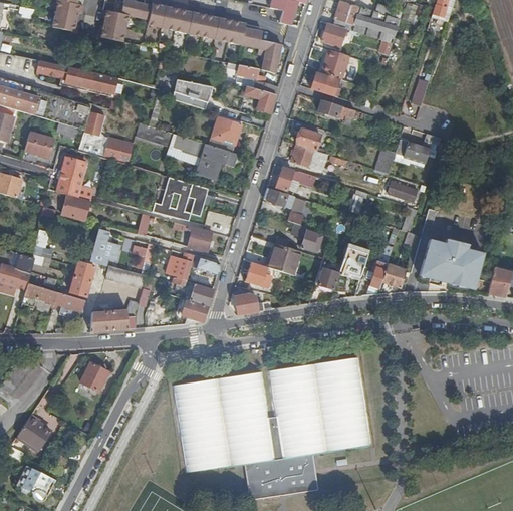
[(56,0),(52,26),(77,31),(79,23),(75,22),(77,11),(81,12),(83,4),(76,3),(76,0),(56,0)]
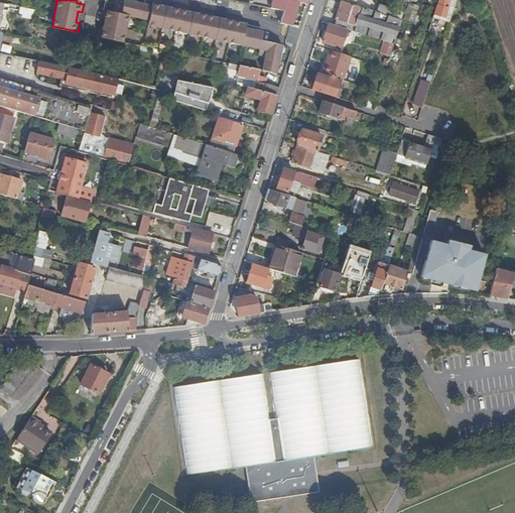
[(265,55),(272,42),(261,39),(263,31),(246,27),(246,23),(241,22),(242,18),(227,15),(226,18),(214,16),(215,12),(200,9),(199,12),(187,10),(187,6),(172,3),(171,6),(160,4),(161,0),(153,0),(152,4),(133,0),(124,0),(121,12),(103,8),(102,16),(105,17),(103,28),(99,27),(98,35),(123,40),(129,13),(149,18),(148,23),(260,48),(258,53),(265,55)]
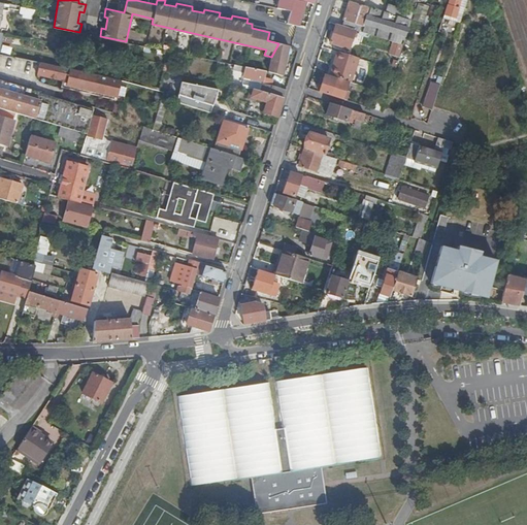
[(306,0),(276,0),(275,5),(292,7),(287,20),(298,22),(306,0)]
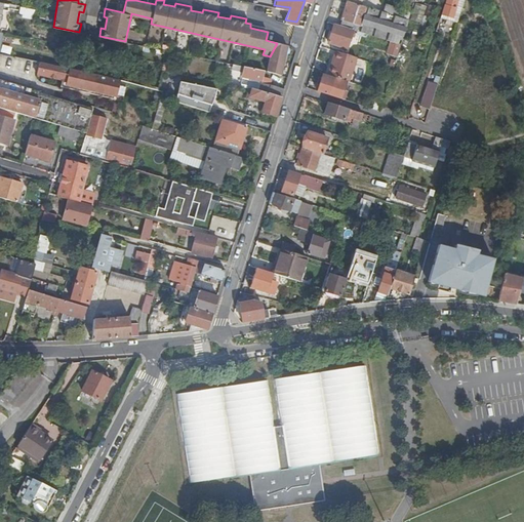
[(446,0),(442,14),(453,18),(456,8),(461,9),(465,0),(446,0)]
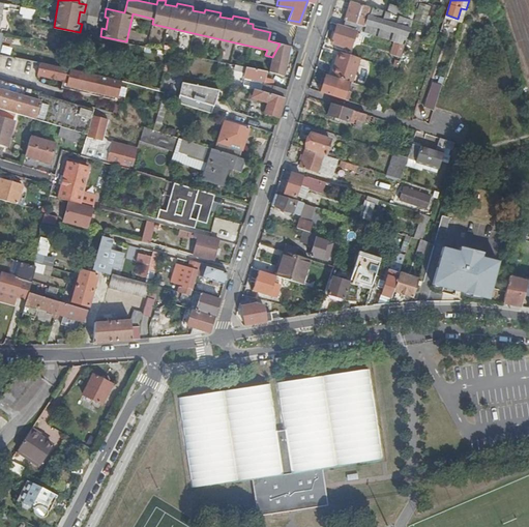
[(404,45),(412,20),(401,17),(388,12),(352,1),(346,20),(347,20),(345,25),(356,29),(404,45)]
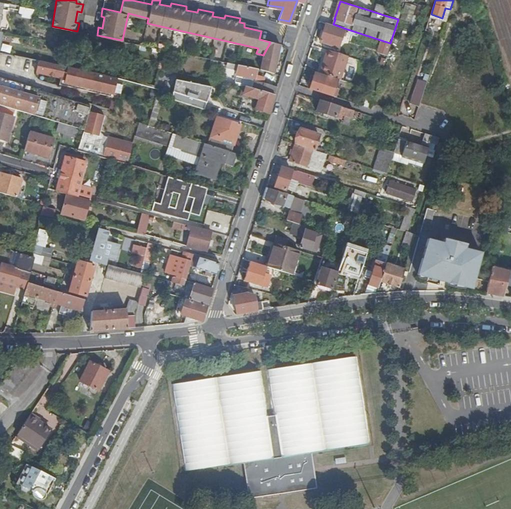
[(411,22),(417,6),(406,3),(401,19),(411,22)]
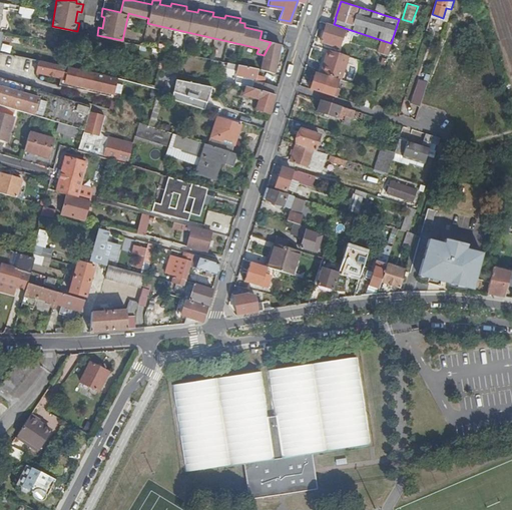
[(378,4),(376,12),(388,16),(390,8),(378,4)]
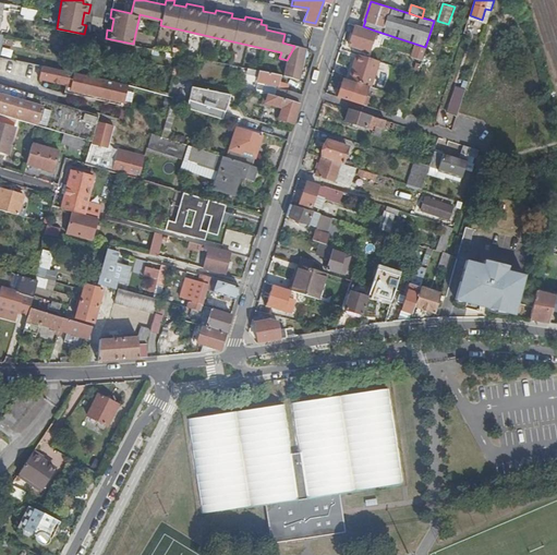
[(482,20),(470,15),(469,19),(486,25),(491,10),(485,9),(482,20)]
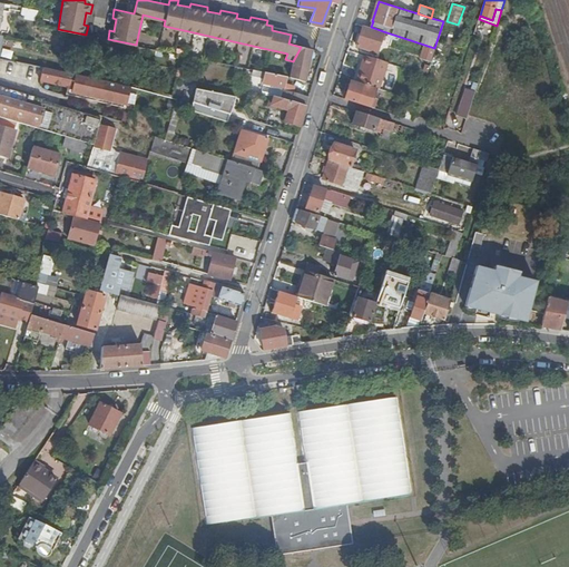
[(371,27),(363,25),(356,45),(376,51),(383,31),(371,27)]
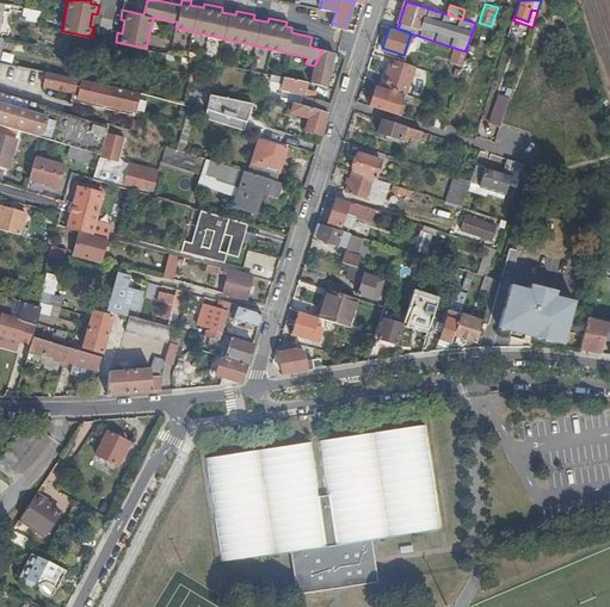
[(310,82),(327,87),(334,53),(322,50),(314,66),(310,82)]
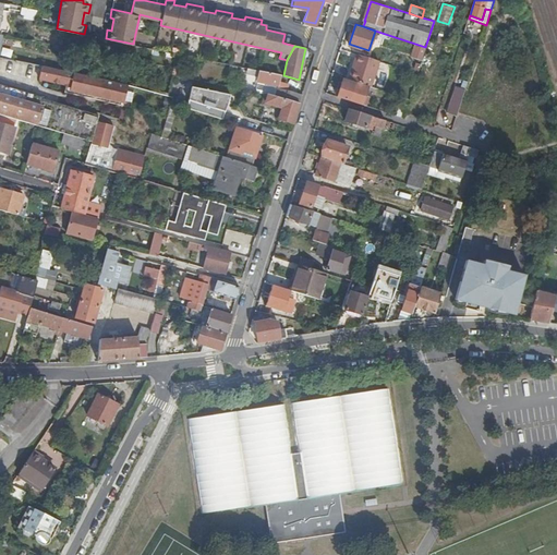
[(378,61),(356,53),(353,63),(355,64),(350,80),(356,82),(366,85),(370,86),(378,61)]
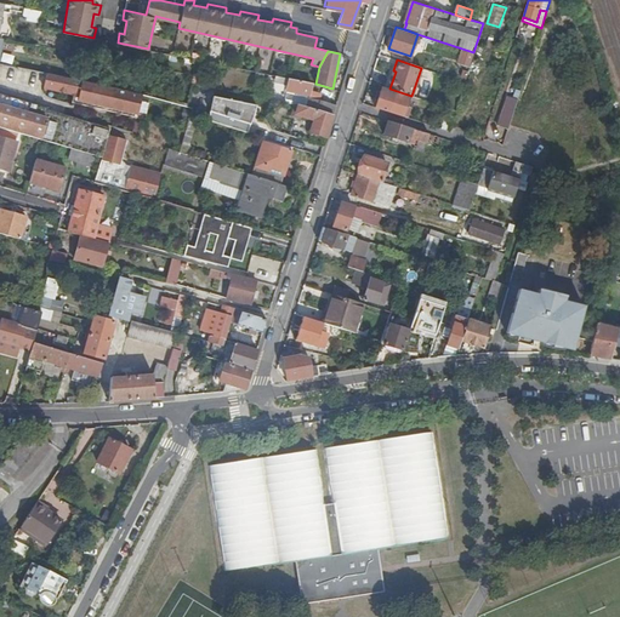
[(137,116),(142,92),(47,70),(44,85),(75,92),(74,100),(78,101),(78,102),(137,116)]
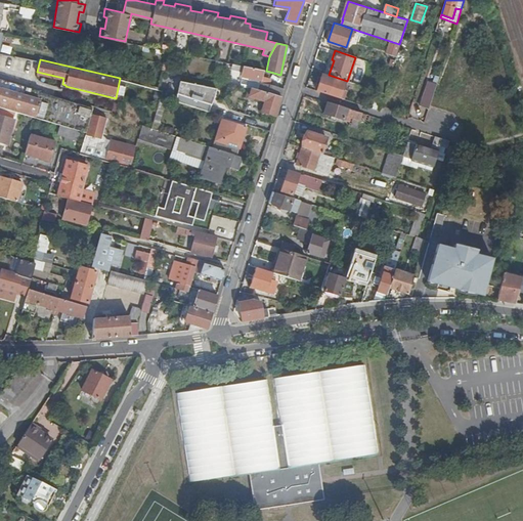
[(280,96),(284,89),(266,83),(262,82),(264,77),(262,77),(263,70),(245,66),(242,75),(250,77),(249,81),(263,83),(261,89),(261,90),(280,96)]
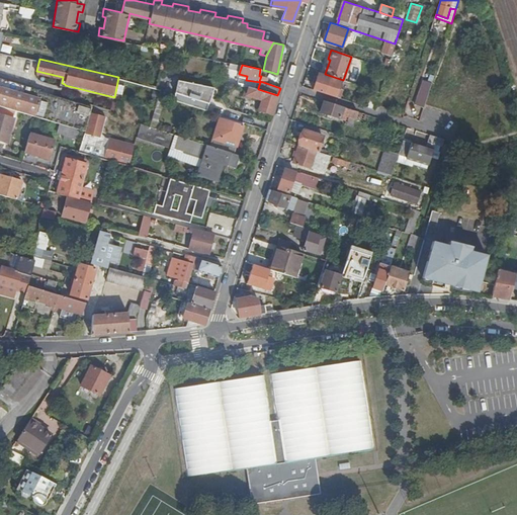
[(318,74),(313,89),(335,96),(340,79),(331,76),(330,78),(318,74)]
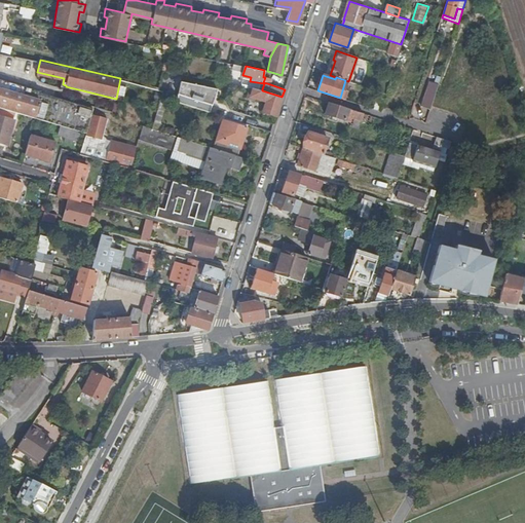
[(0,87),(32,98),(34,89),(0,79),(0,87)]
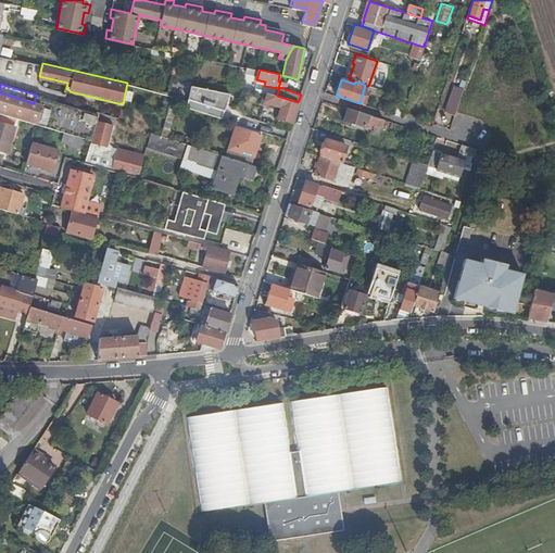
[(267,92),(277,95),(279,88),(264,86),(263,90),(267,92)]
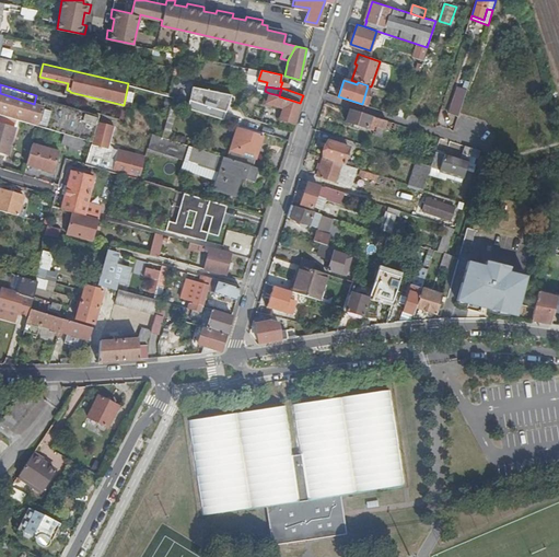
[(449,113),(458,116),(467,89),(457,86),(449,113)]
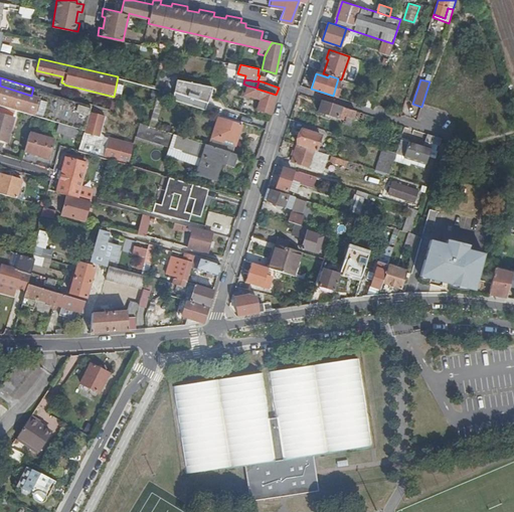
[(201,82),(201,99),(209,100),(209,82),(201,82)]
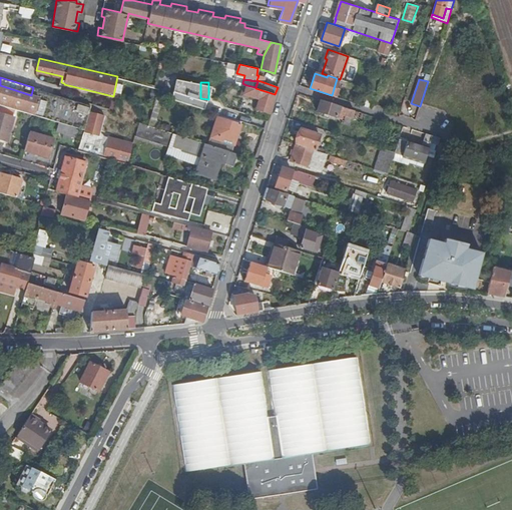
[(83,129),(90,105),(91,105),(33,87),(31,95),(0,85),(0,103),(34,114),(83,129)]
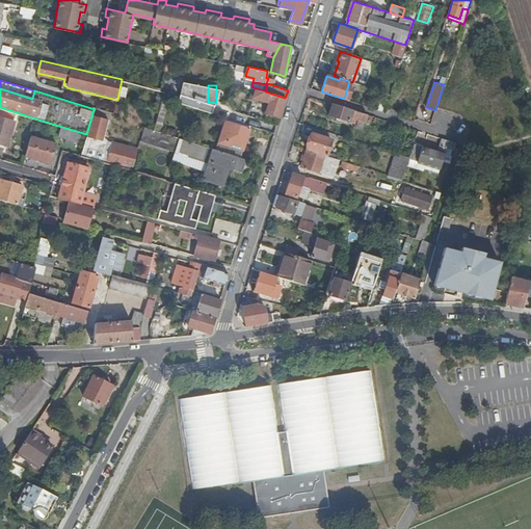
[(261,99),(265,91),(265,90),(256,88),(254,97),(261,99)]
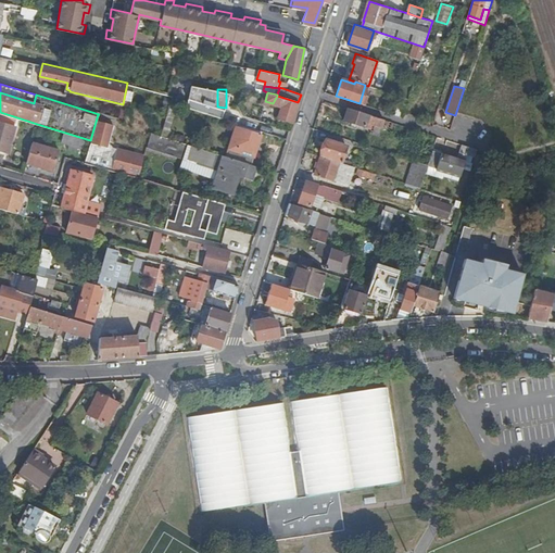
[(292,122),(298,102),(277,96),(273,103),(277,104),(274,115),(284,120),(292,122)]
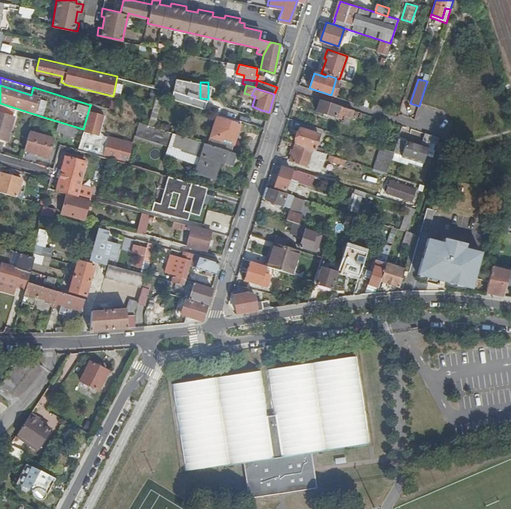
[(365,106),(370,107),(375,91),(370,89),(365,106)]
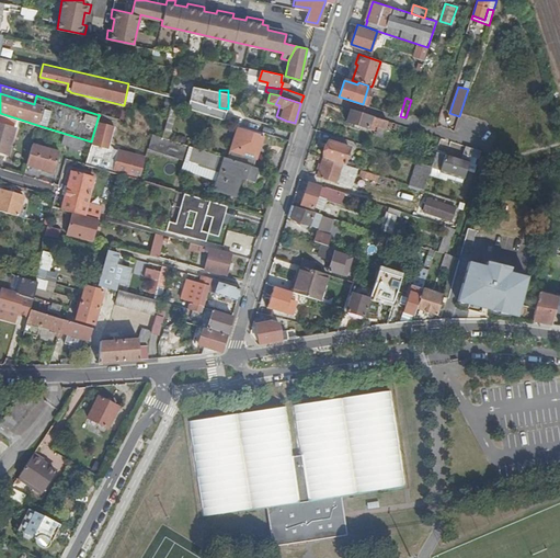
[(168,138),(179,104),(172,102),(161,136),(168,138)]
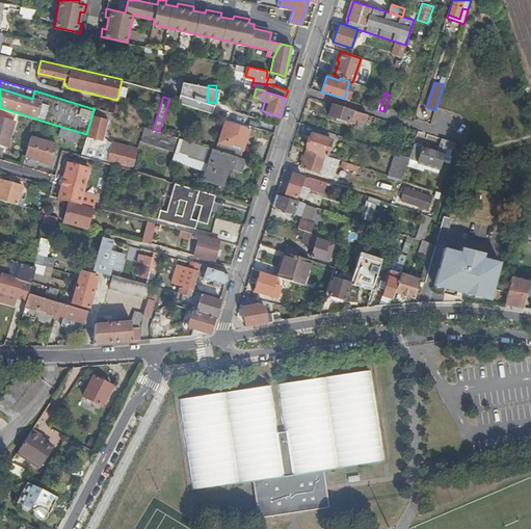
[(365,123),(368,115),(332,104),(328,114),(349,121),(350,117),(365,123)]
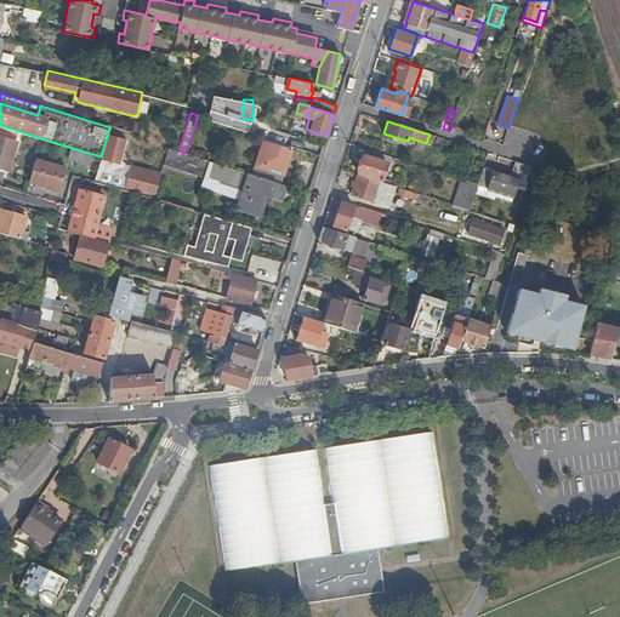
[(94,181),(123,189),(138,137),(109,127),(101,156),(94,181)]
